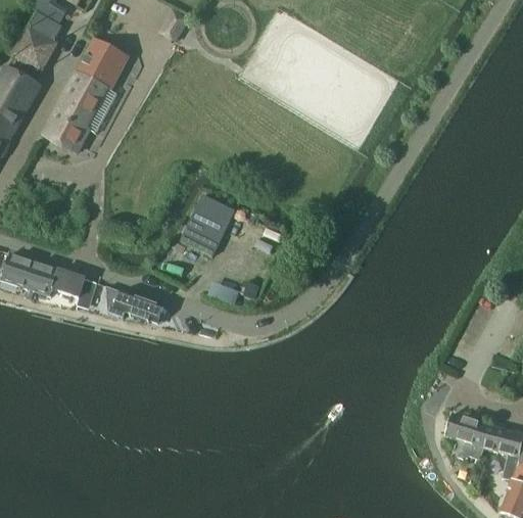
[(65,11),(50,2),(51,0),(37,0),(33,7),(59,22),(65,11)]
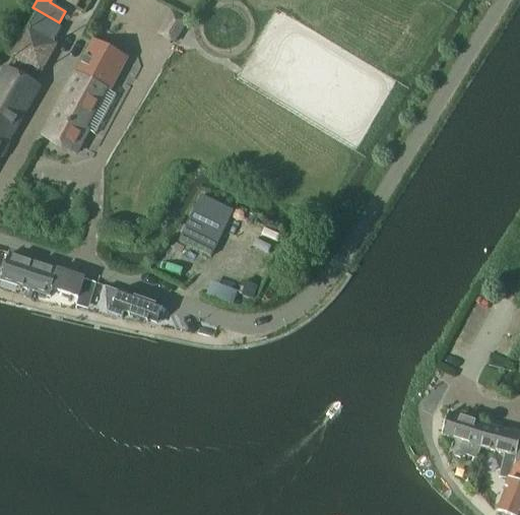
[(174,39),(186,17),(172,9),(159,30),(174,39)]
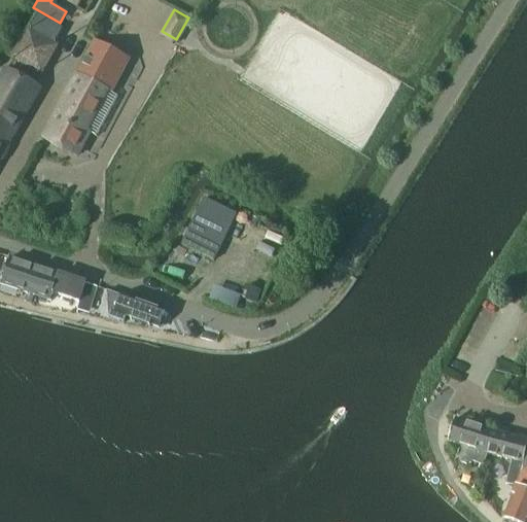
[(55,40),(62,26),(37,11),(29,25),(55,40)]
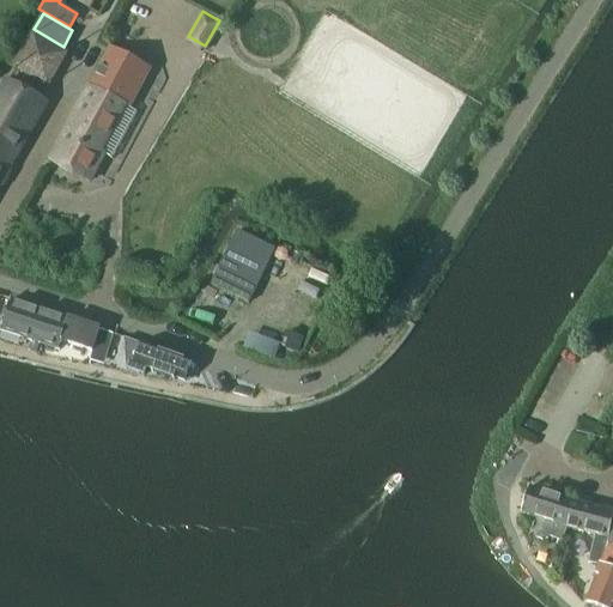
[(128,104),(149,66),(110,46),(50,158),(89,177),(103,151),(99,149),(123,102),(128,104)]
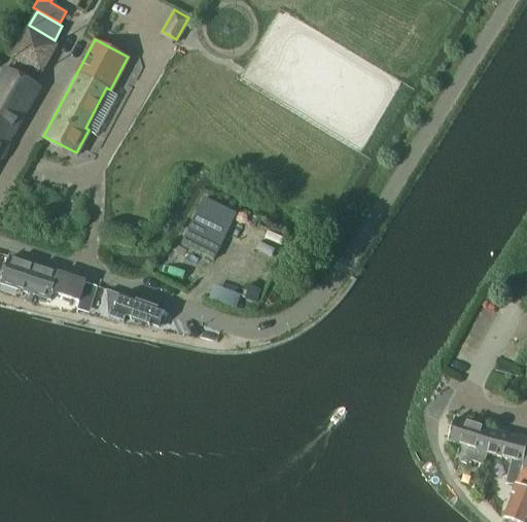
[(7,66),(0,77),(0,155),(41,85),(7,66)]
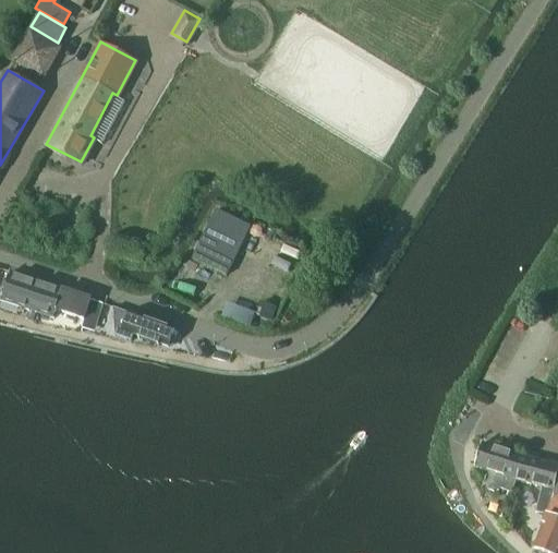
[(193,255),(227,272),(250,224),(217,207),(193,255)]
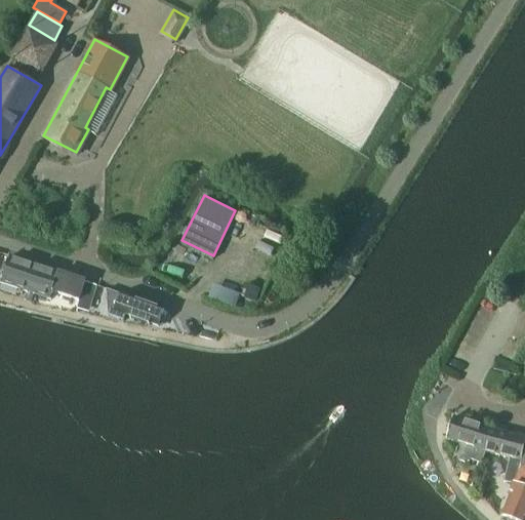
[(8,255),(0,279),(34,290),(42,265),(9,253),(8,255)]
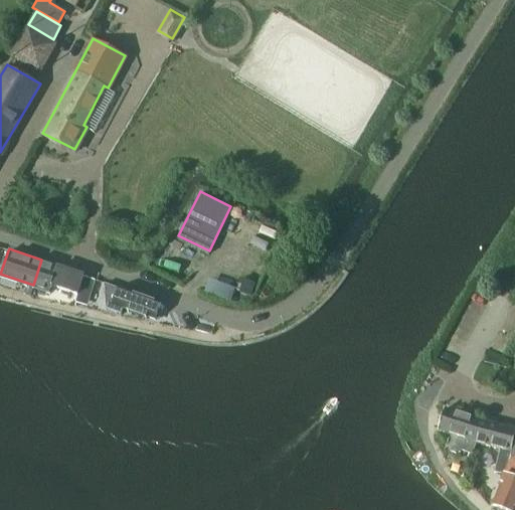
[(41,260),(33,285),(48,291),(51,283),(77,292),(83,274),(83,273),(41,260)]
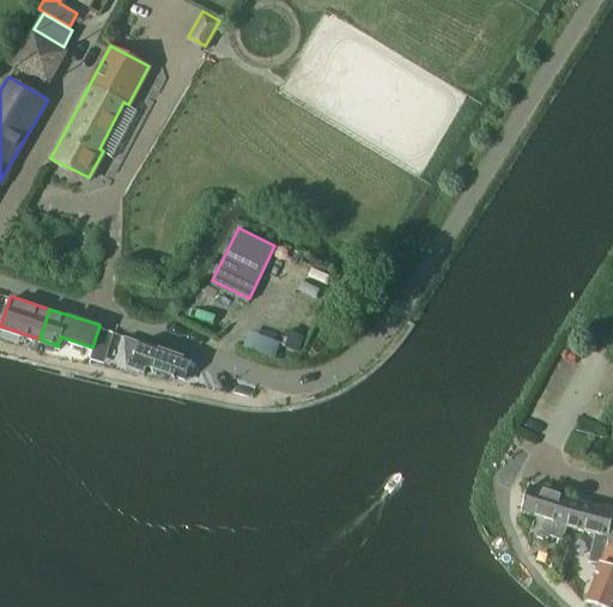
[(92,347),(92,348),(105,352),(113,329),(99,326),(92,347)]
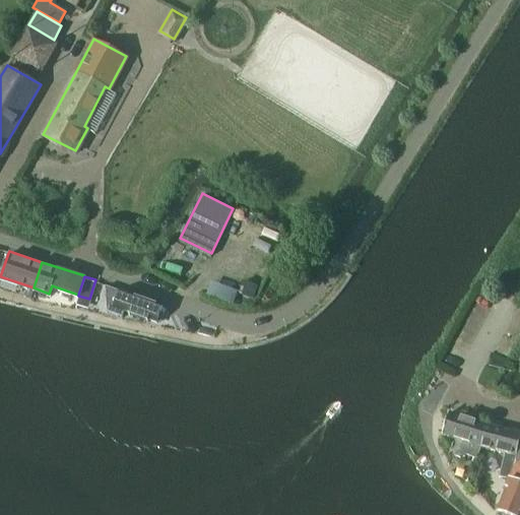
[(243,280),(239,292),(253,296),(256,285),(243,280)]
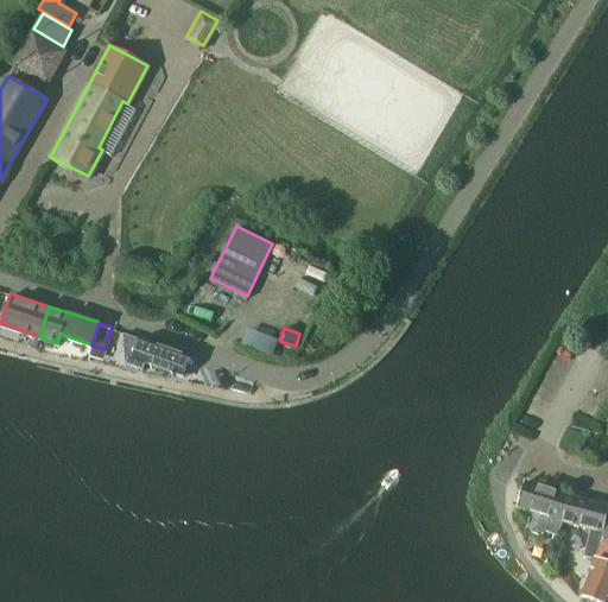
[(139,337),(124,331),(125,361),(143,368),(146,360),(151,362),(150,365),(173,373),(173,371),(183,374),(190,355),(139,337)]
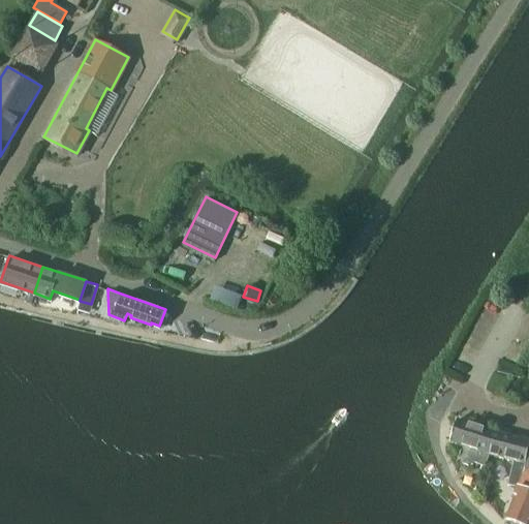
[(485,464),(489,453),(490,452),(477,449),(485,426),(456,418),(449,439),(464,444),(460,455),(462,460),(468,462),(474,460),(485,464)]
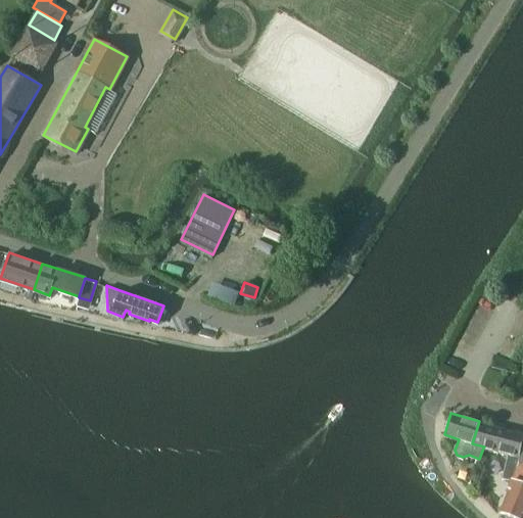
[(502,477),(512,479),(520,458),(522,446),(522,433),(487,424),(479,421),(472,443),(484,446),(483,448),(508,453),(502,477)]
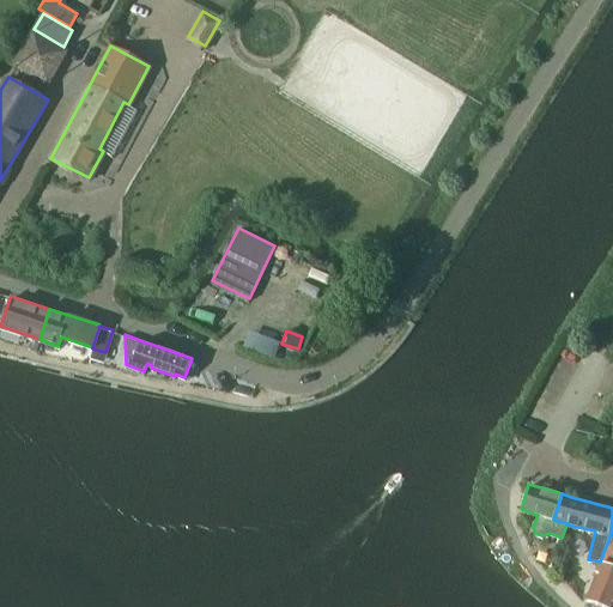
[(612,606),(612,538),(610,536),(600,562),(587,600),(594,602),(595,606),(612,606)]
